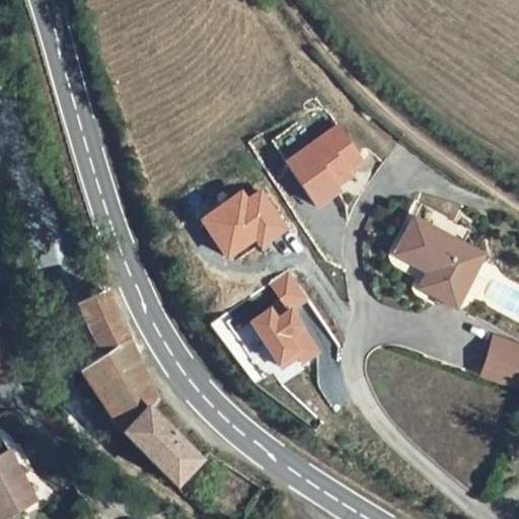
[(365,163),(342,128),(289,163),(318,208),(342,193),(339,188),(353,178),(349,173),(365,163)]
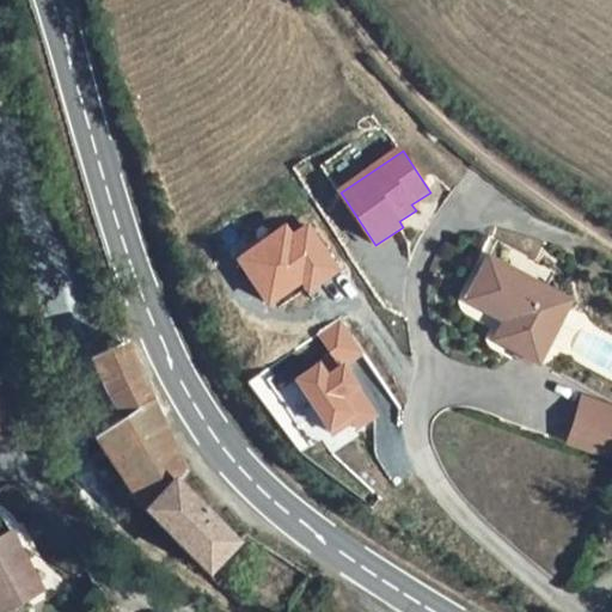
[(510,305),(505,317),(496,335),(538,360),(571,299),(490,249),(478,269),(490,276),(482,289),(510,305)]
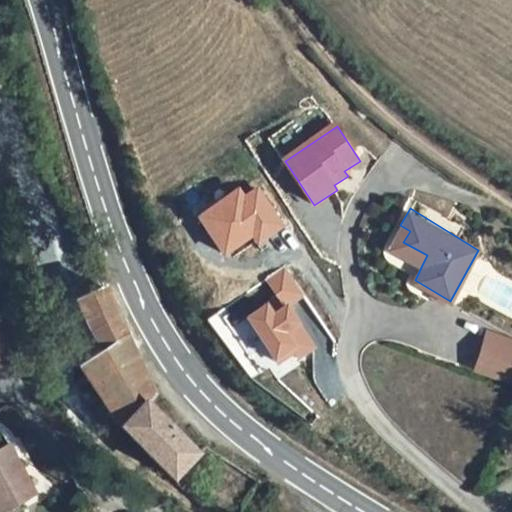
[(410,231),(400,225),(389,246),(398,251),(403,242),(410,231)]
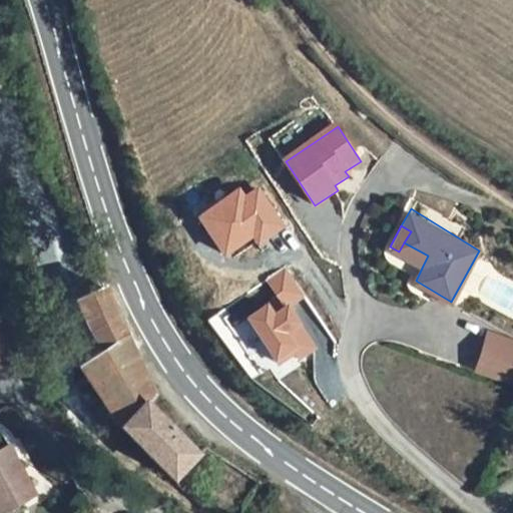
[(404,242),(399,251),(423,266),(428,255),(404,242)]
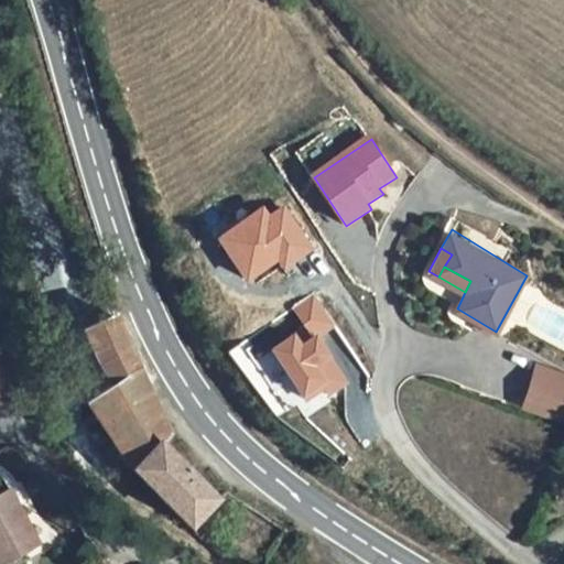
[(307,328),(272,350),(304,401),(324,388),(327,396),(345,384),(315,338),(336,325),(316,294),(295,308),(307,328)]
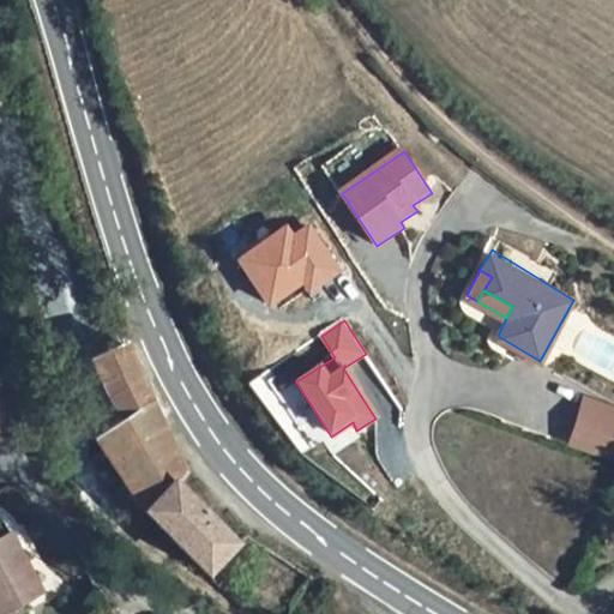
[(114,479),(142,518),(172,486),(181,475),(119,348),(90,361),(120,417),(92,438),(107,461),(95,468),(104,485),(114,479)]
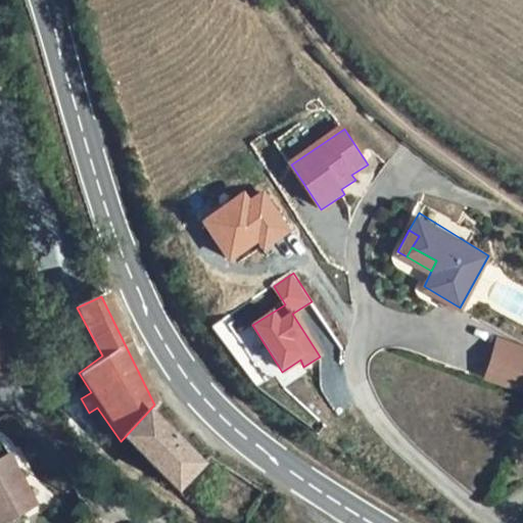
[(522,367),(522,350),(500,340),(485,370),(515,384),(522,367)]
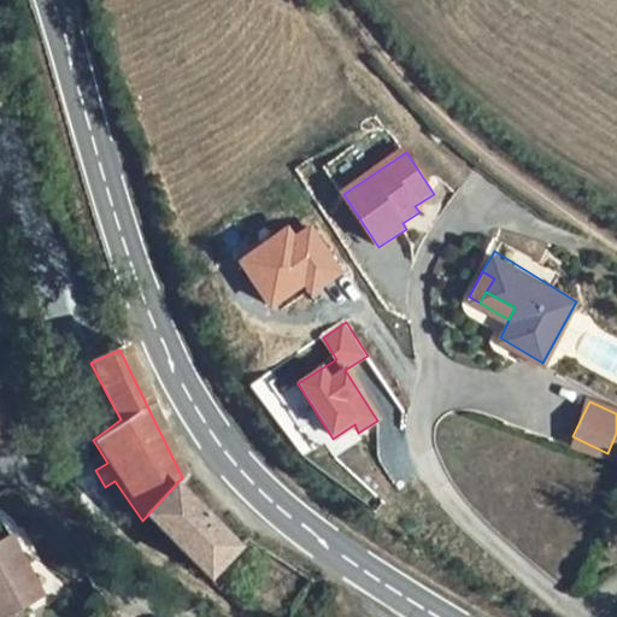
[(233,547),(172,488),(142,521),(130,534),(150,553),(162,539),(207,577),(233,547)]
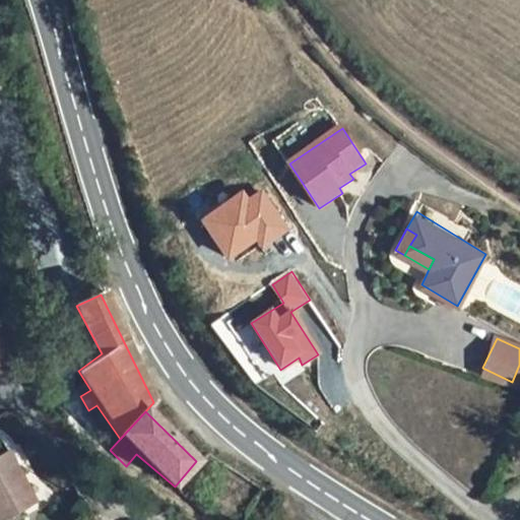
[(203,452),(196,461),(175,486),(187,497),(215,462),(203,452)]
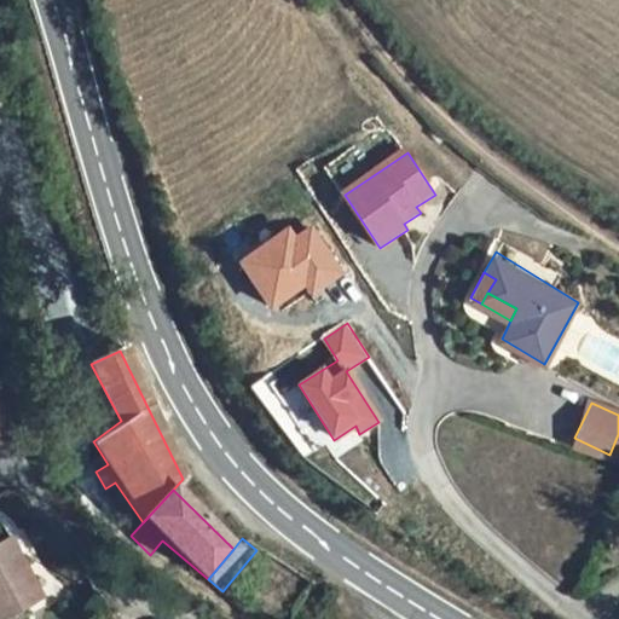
[(0,613),(41,593),(15,539),(0,545),(0,613)]
